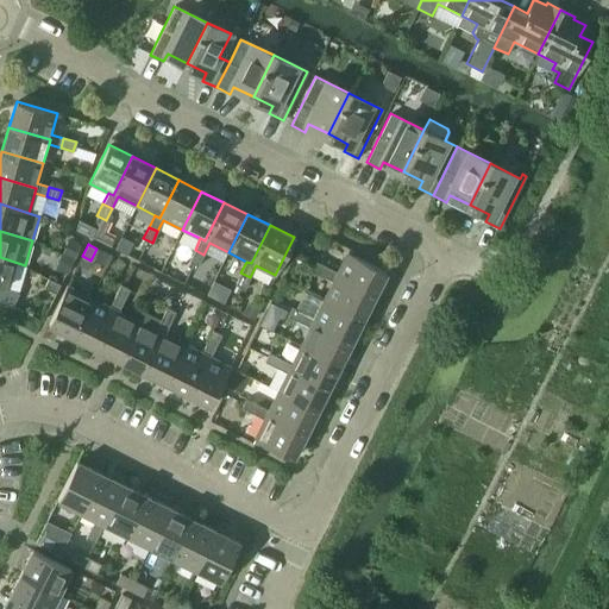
[(198,265),(203,255),(195,250),(189,262),(198,265)]
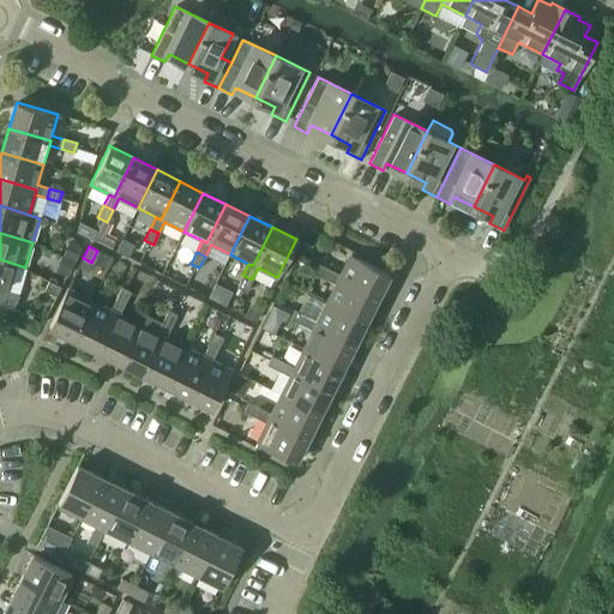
[(338,280),(377,299),(389,275),(350,256),(341,275),(338,280)]
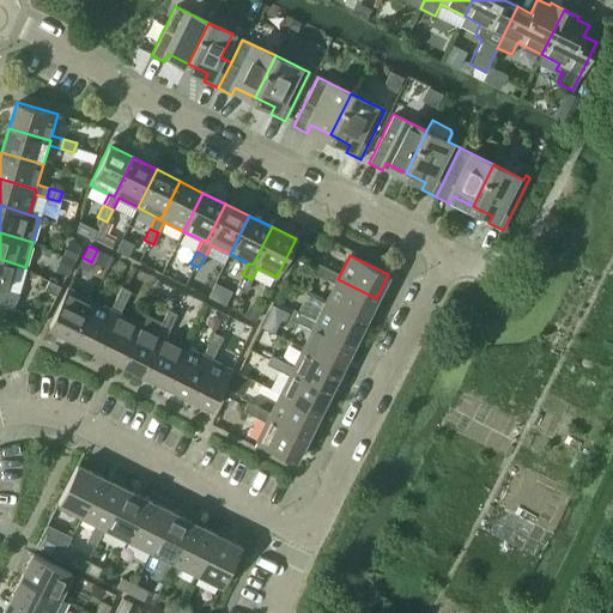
[(0,287),(7,290),(7,289),(14,263),(0,259),(0,287)]
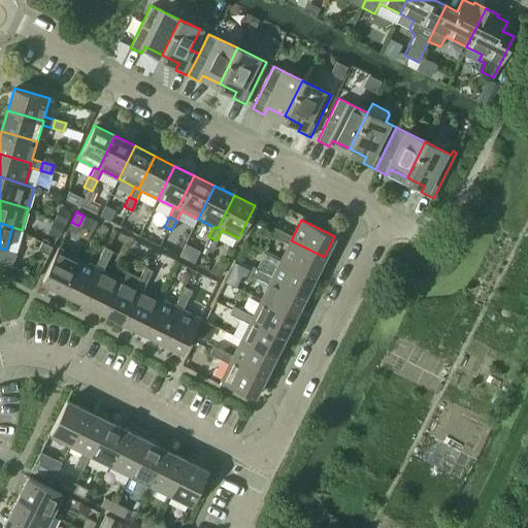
[(269,234),(278,239),(283,231),(272,226),(269,234)]
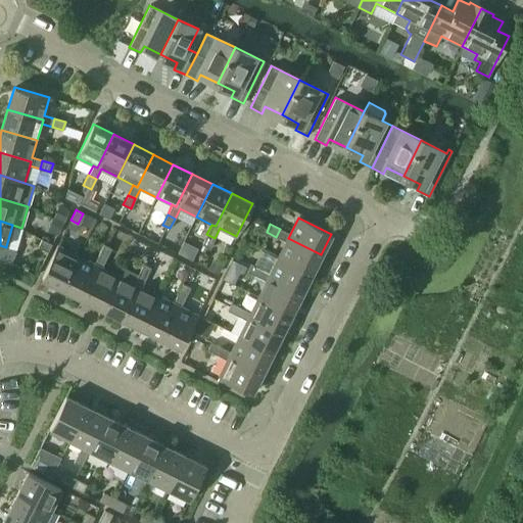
[(278,257),(311,274),(321,254),(288,238),(290,234),(280,229),(276,237),(286,241),(278,257)]
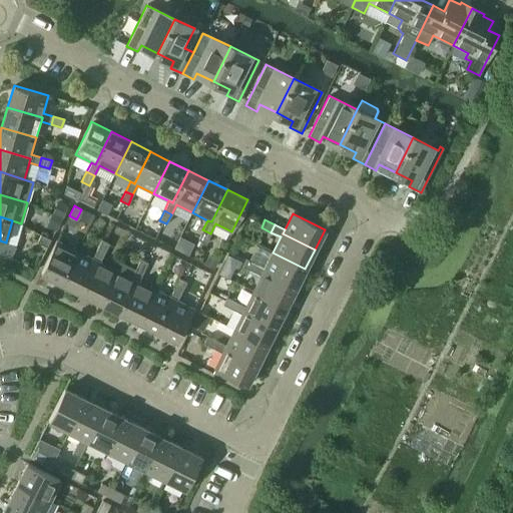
[(197,239),(205,243),(210,233),(202,229),(197,239)]
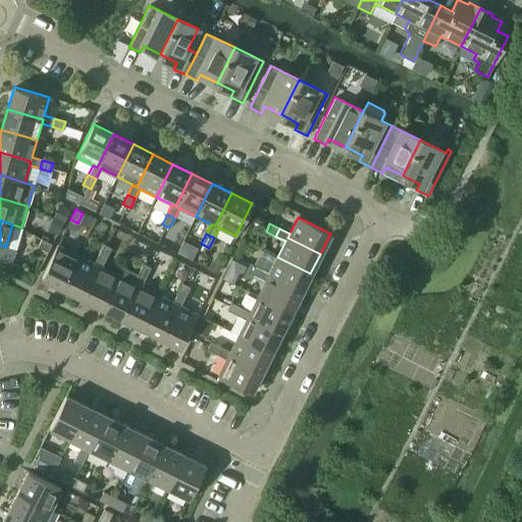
[(38,246),(48,251),(51,244),(41,239),(38,246)]
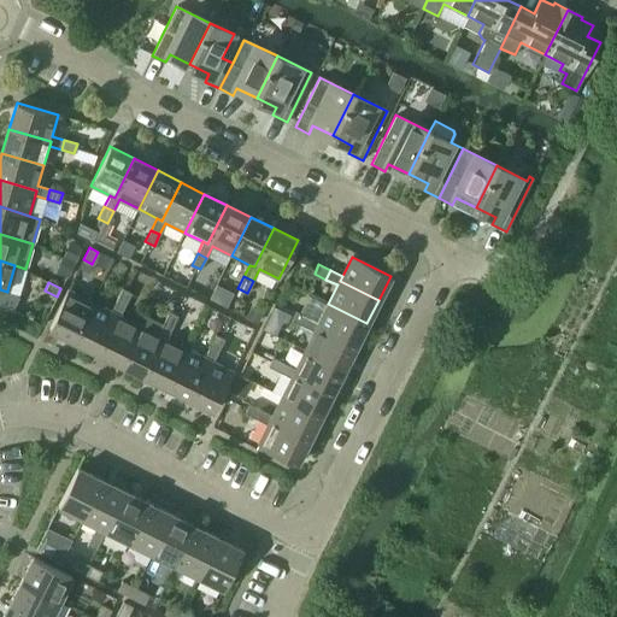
[(116,300),(125,304),(131,293),(122,288),(116,300)]
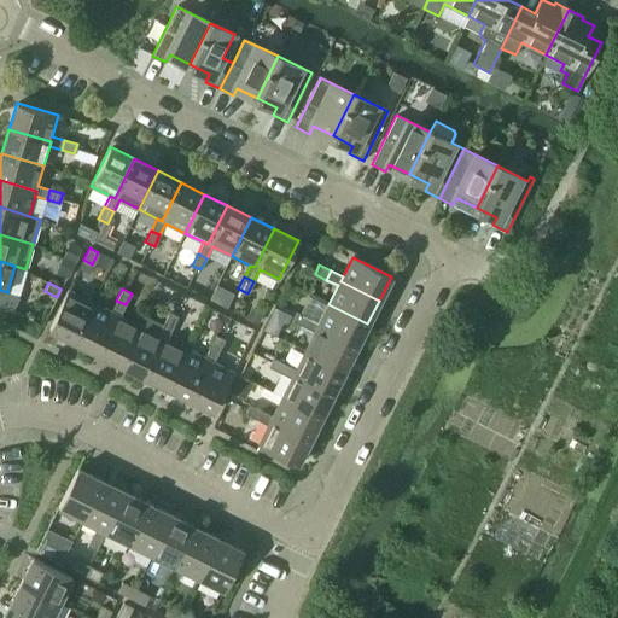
[(0,290),(0,304),(11,310),(18,297),(7,291),(7,292),(0,290)]
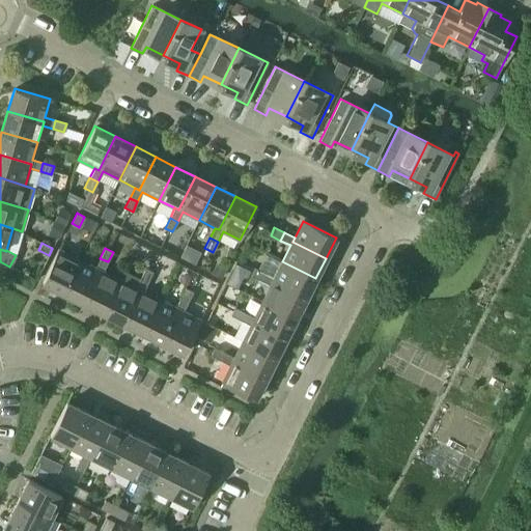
[(42,283),(62,294),(79,260),(58,250),(42,283)]
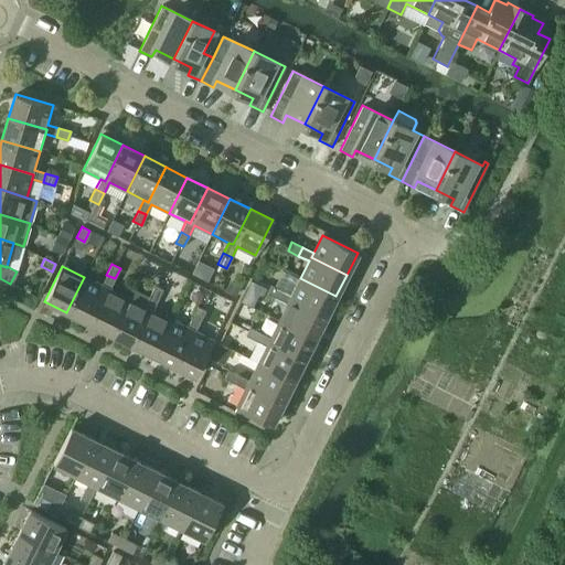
[(66,312),(87,322),(105,287),(109,289),(115,278),(106,275),(102,285),(84,277),(66,312)]
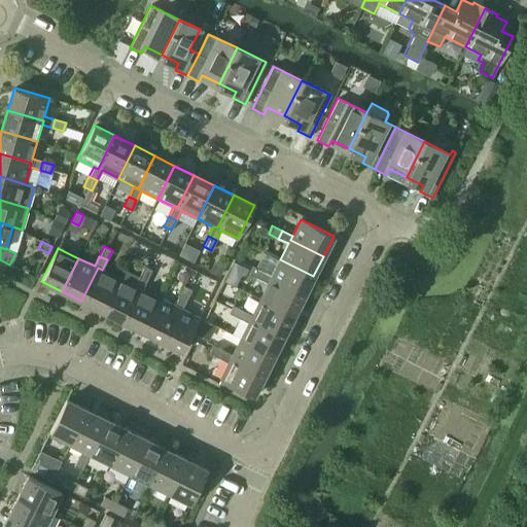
[(270,279),(304,295),(313,276),(280,259),(272,276),(270,279)]
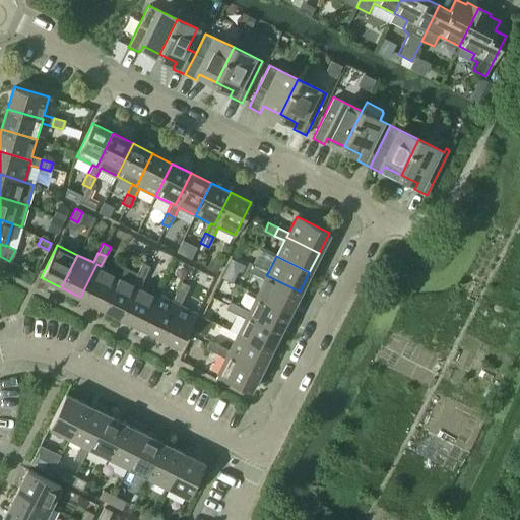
[(137,272),(145,276),(149,266),(142,262),(137,272)]
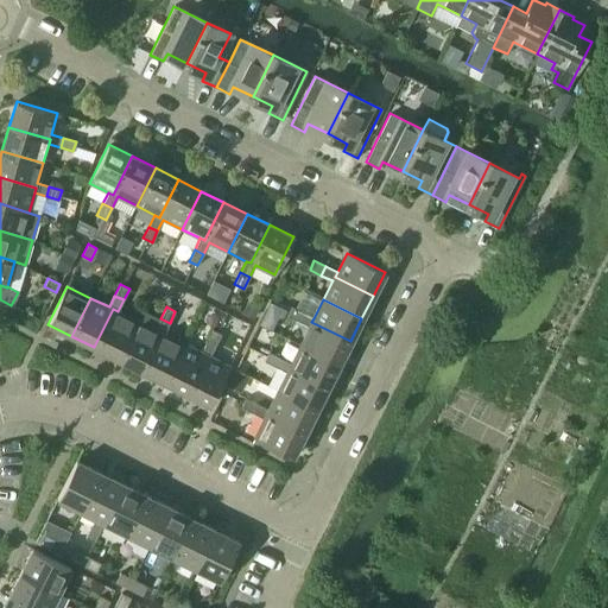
[(286,316),(298,321),(303,312),(291,306),(286,316)]
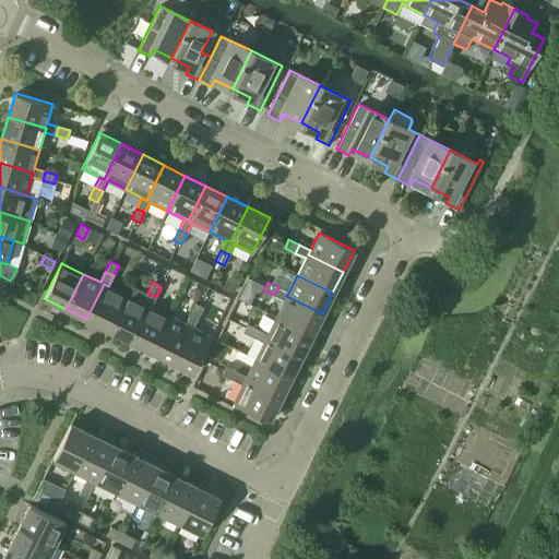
[(86,319),(108,330),(126,295),(108,286),(104,284),(86,319)]
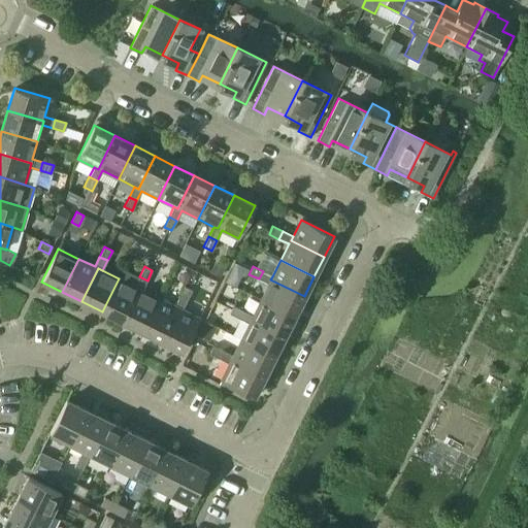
[(261,300),(294,317),(304,296),(270,279),(272,276),(263,271),(259,278),(269,284),(261,300)]
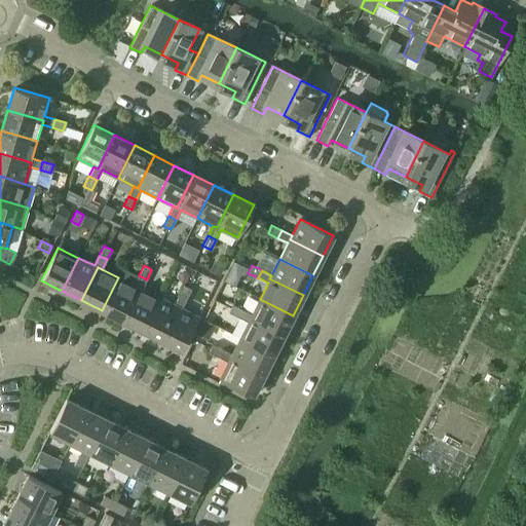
[(102,310),(121,321),(138,287),(142,289),(147,279),(139,275),(134,286),(118,277),(102,310)]
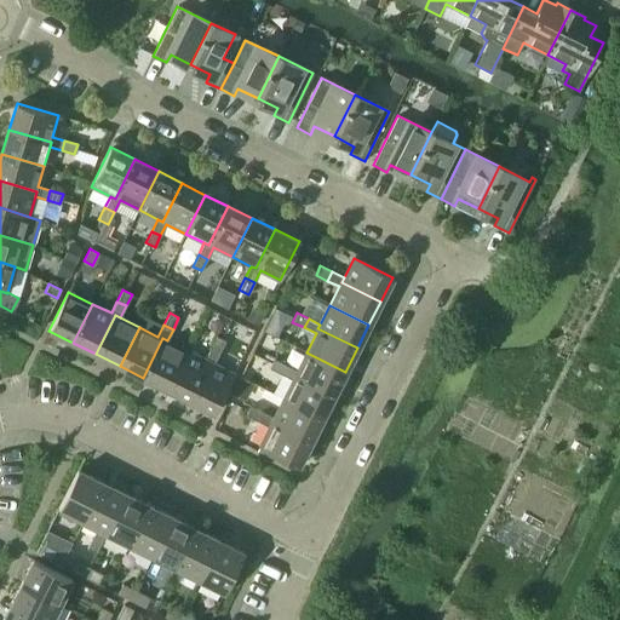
[(211,348),(219,352),(225,340),(216,337),(211,348)]
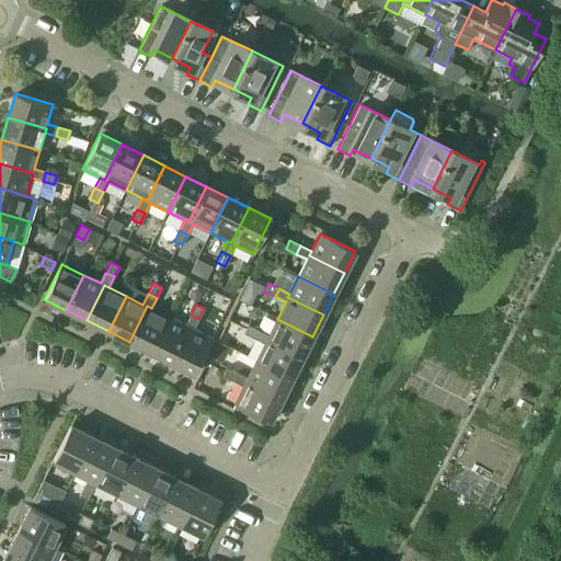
[(129,342),(150,352),(168,317),(151,308),(147,306),(129,342)]
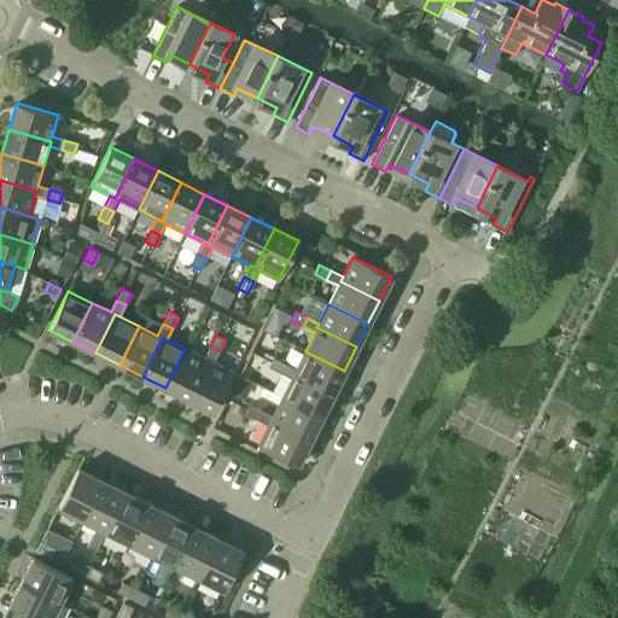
[(165,388),(190,400),(209,361),(213,363),(219,351),(210,347),(204,359),(185,349),(165,388)]
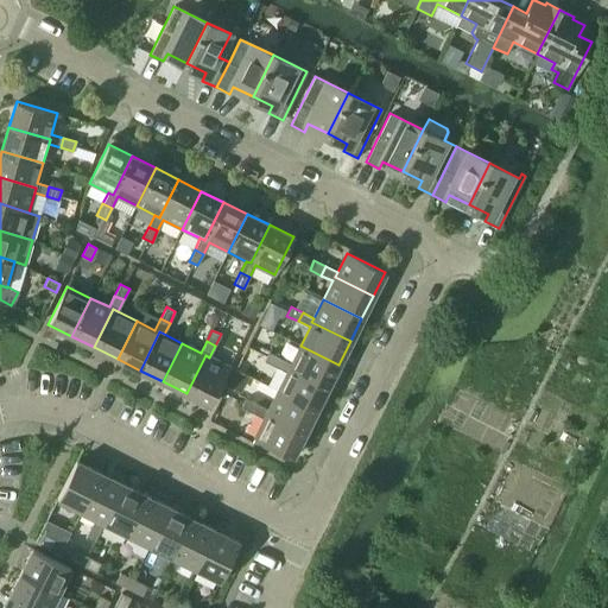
[(289,368),(327,387),(339,365),(301,346),(291,363),(289,368)]
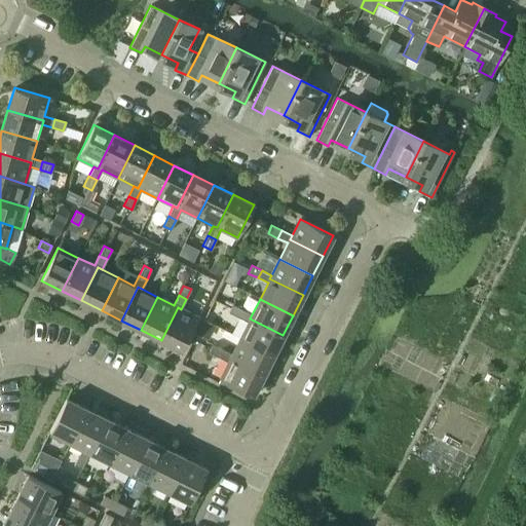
[(228,312),(238,317),(241,309),(232,305),(228,312)]
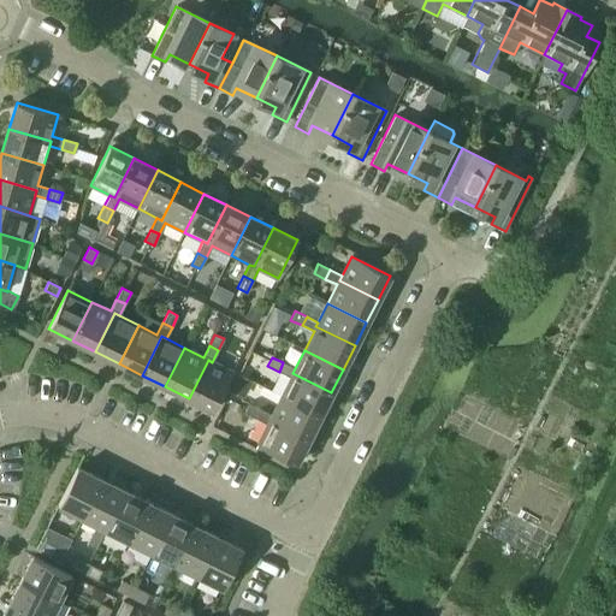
[(189,398),(212,410),(232,372),(212,362),(208,360),(189,398)]
